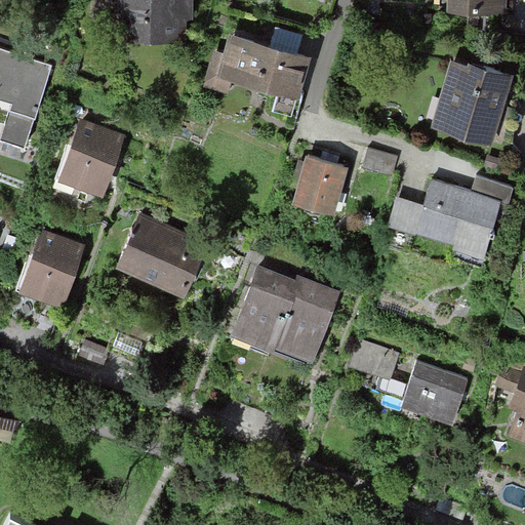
[(94,0),(94,42),(189,43),(188,21),(194,21),(194,0),(94,0)]
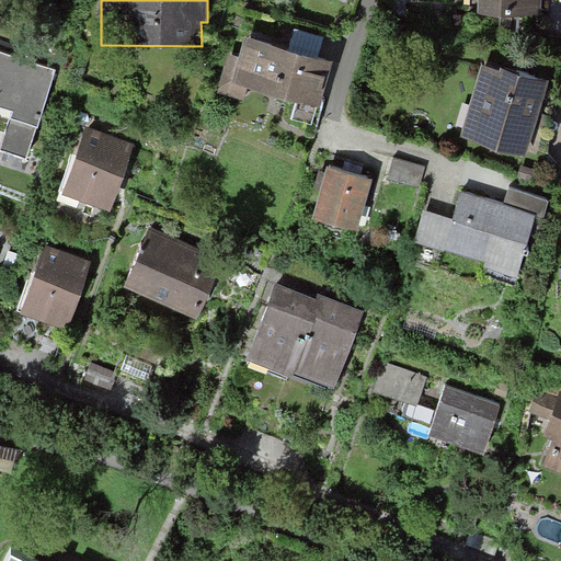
[(248,88),(321,109),(333,63),(284,48),(242,37),(237,56),(228,54),(217,92),(244,101),(248,88)]
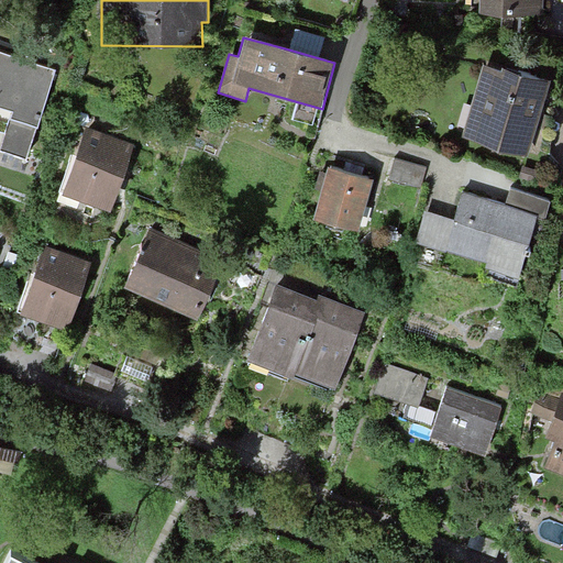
[(0,140),(34,152),(63,68),(0,46),(0,140)]
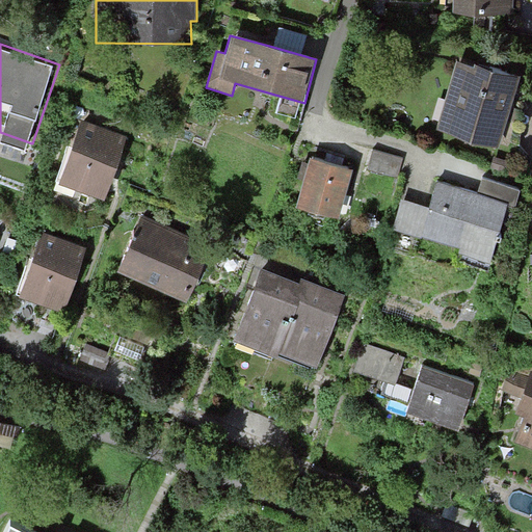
[(437,124),(495,139),(503,110),(513,75),(455,59),(437,124)]
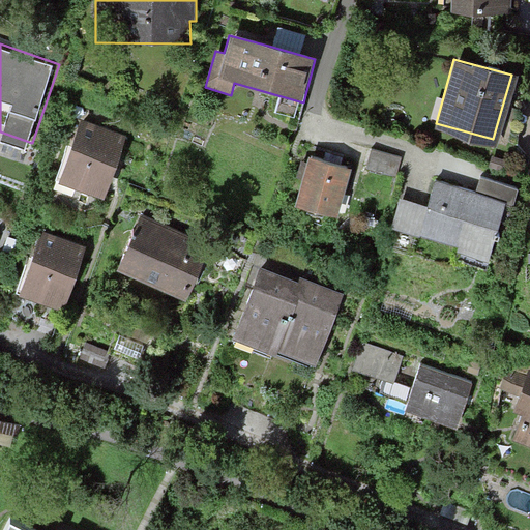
[(62,183),(105,199),(120,156),(127,138),(85,122),(62,183)]
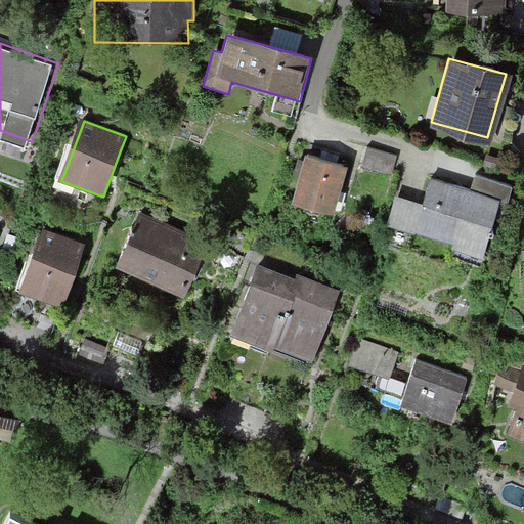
[(396,170),(399,151),(370,145),(366,165),(396,170)]
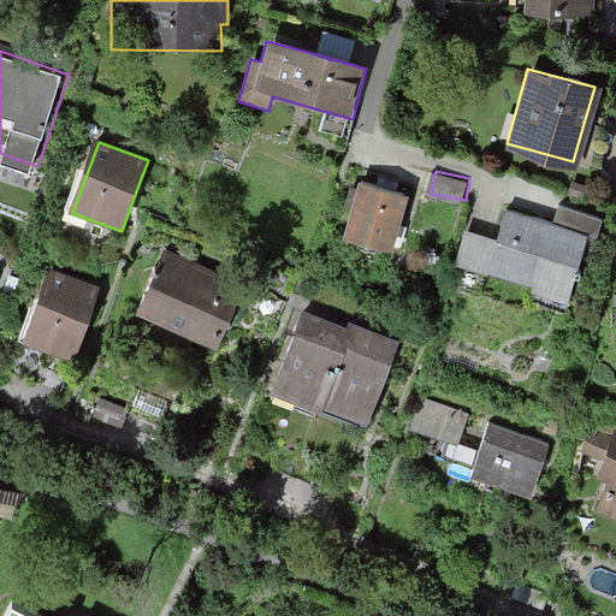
[(347,236),(394,248),(407,194),(361,182),(356,197),(347,236)]
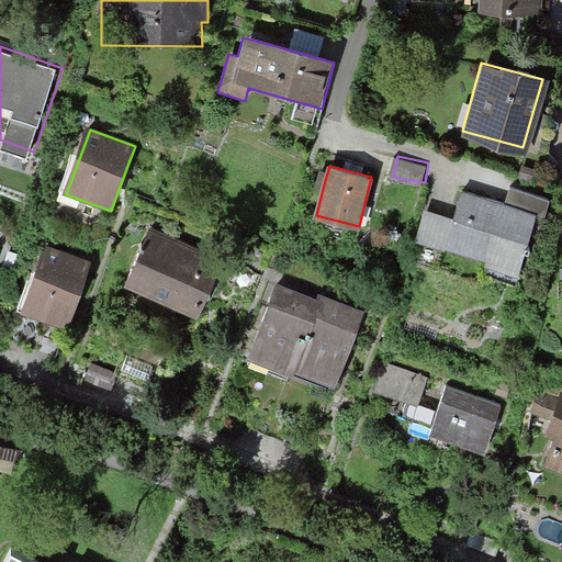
[(483,268),(517,277),(530,226),(540,229),(549,195),(505,184),(502,199),(459,189),(444,249),(484,260),(483,268)]
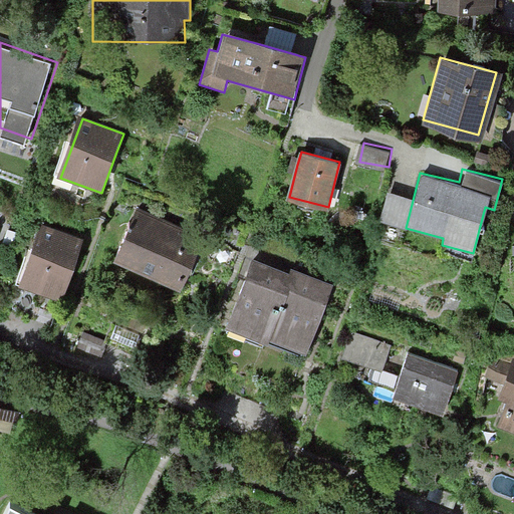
[(113,262),(182,295),(191,276),(208,241),(140,208),(113,262)]
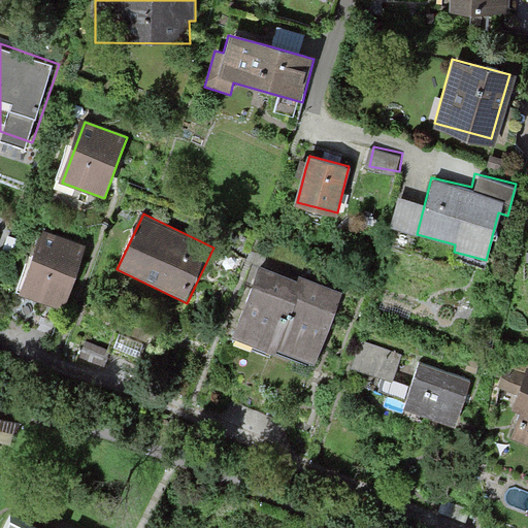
[(77,266),(85,245),(44,230),(19,296),(60,311),(77,266)]
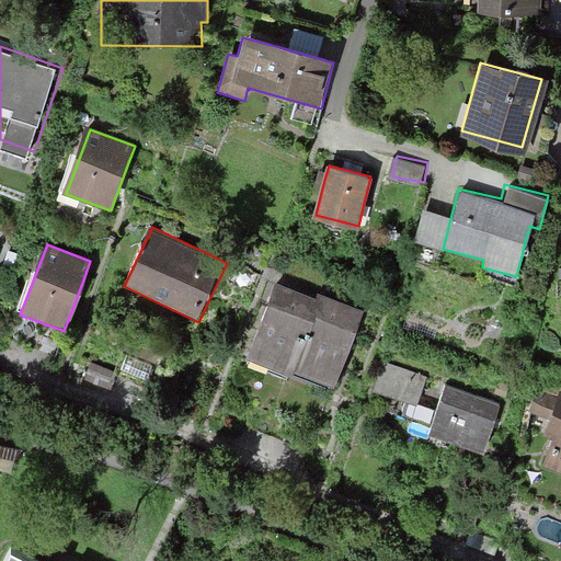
[(321,295),(278,278),(261,324),(248,357),(292,374),(294,368),(321,295)]
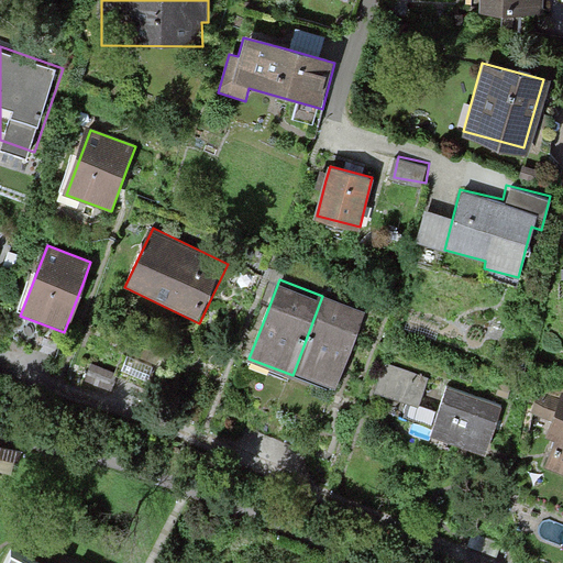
[(295,370),(337,385),(350,351),(366,308),(324,293),(322,296),(295,370)]
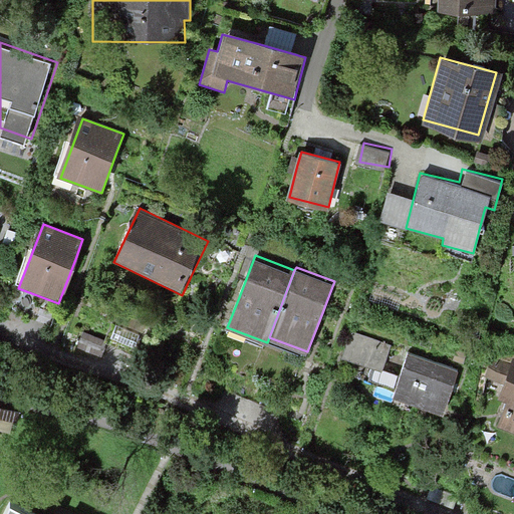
[(382,368),(392,342),(353,329),(344,355),(382,368)]
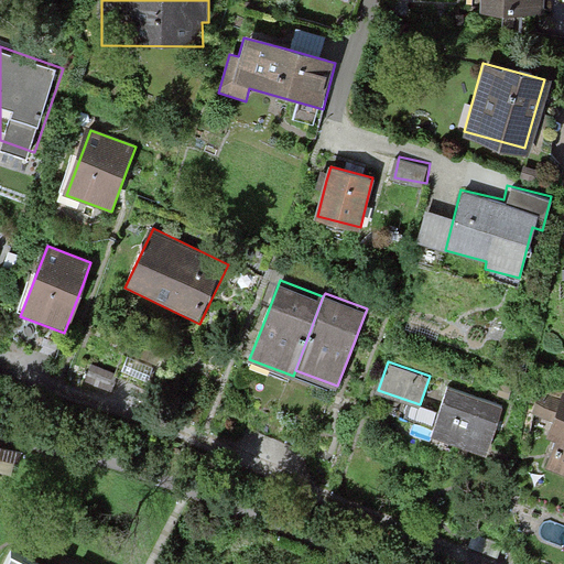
[(457,437),(486,448),(505,399),(449,379),(431,429),(457,437)]
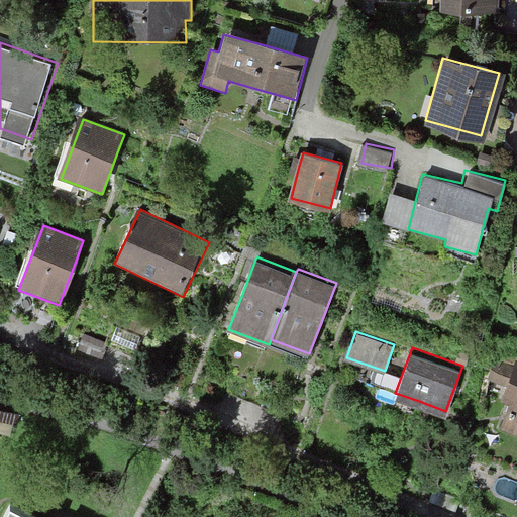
[(516,358),(514,358),(511,365),(493,358),(486,380),(503,385),(500,396),(506,399),(497,425),(516,433),(516,358)]
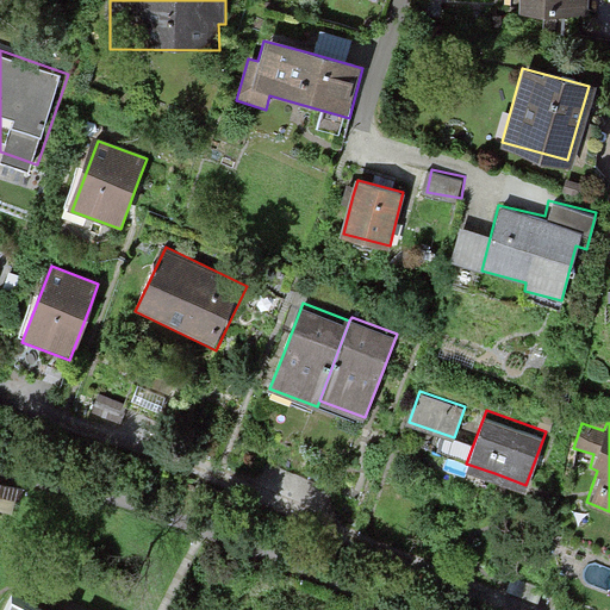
[(5,609),(49,609),(14,592),(5,609)]
